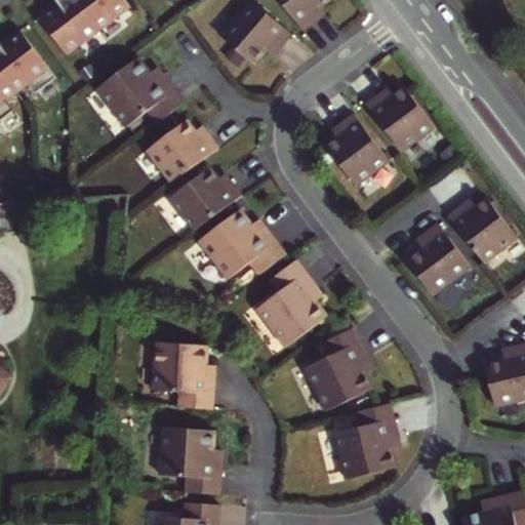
[(39,14),(68,54),(132,7),(126,0),(57,0),(58,0),(61,4),(55,8),(52,4),(39,14)]
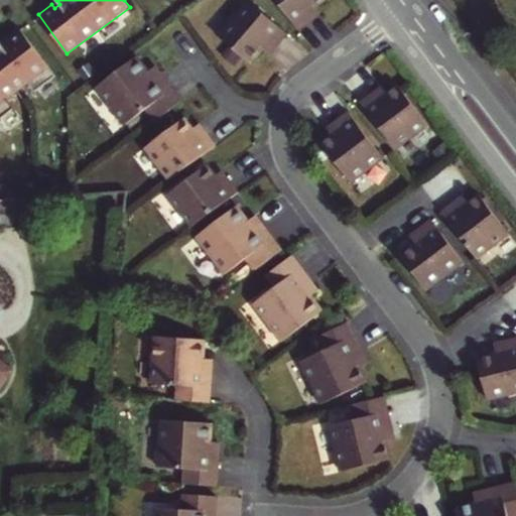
[(287,33),(249,0),(247,0),(218,35),(251,63),(264,48),(265,47),(263,46),(268,41),(275,47),(287,33)]
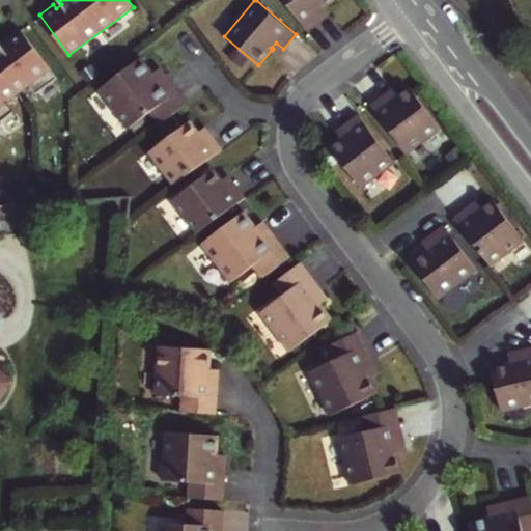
[(285,0),(308,30),(324,18),(317,9),(324,5),(325,7),(333,0),(285,0)]
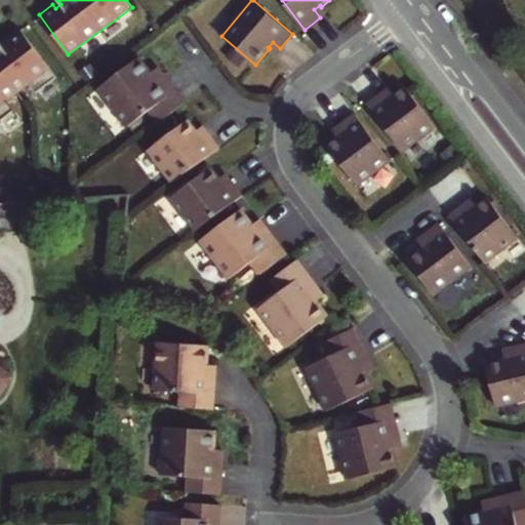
[(321,7),(320,5),(314,9),(320,17),(326,13),(321,7)]
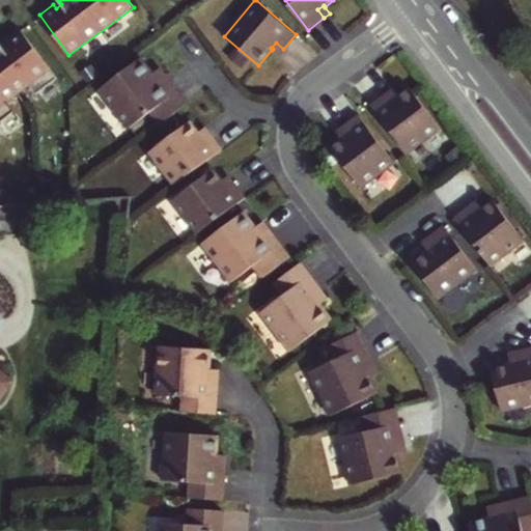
[(0,120),(12,111),(5,102),(29,85),(36,94),(57,79),(21,30),(6,40),(9,45),(4,49),(1,45),(0,43),(0,120)]
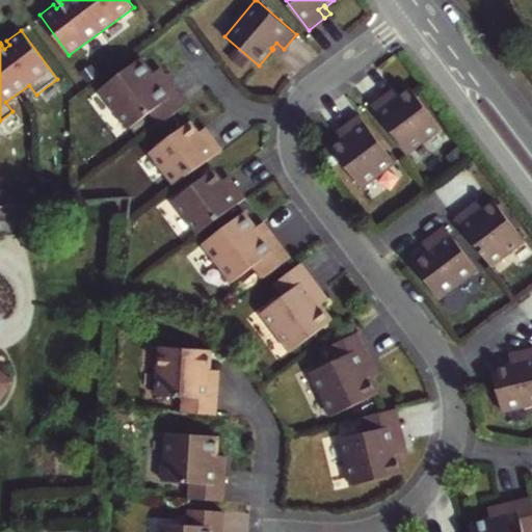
[(276,43),(271,48),(273,49),(272,50),(278,55),(284,49),(276,43)]
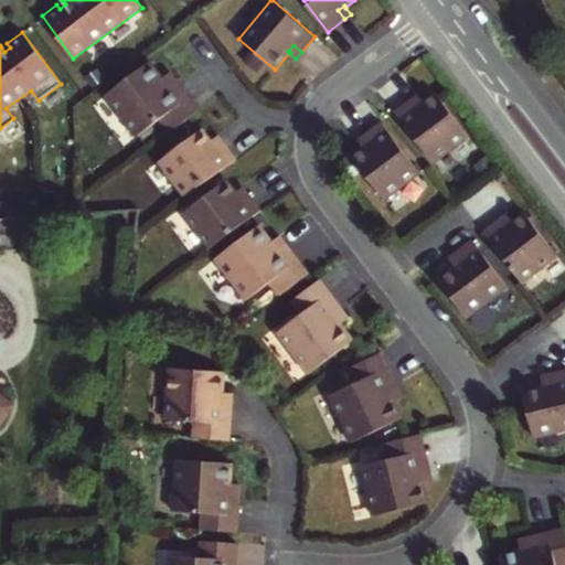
[(160,119),(170,132),(200,110),(176,78),(166,86),(161,81),(163,78),(150,62),(107,95),(138,136),(160,119)]
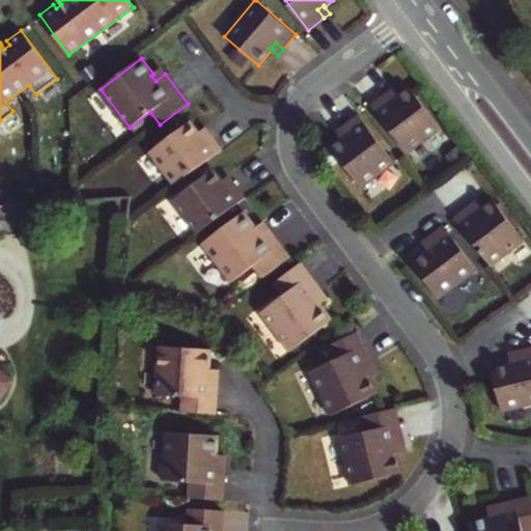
[(160,67),(154,74),(151,76),(156,81),(165,74),(160,67)]
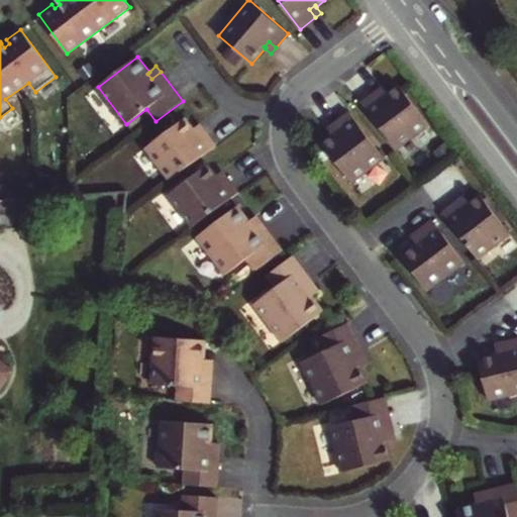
[(384,100),(378,92),(363,103),(396,148),(429,124),(400,85),(389,93),(388,94),(390,97),(384,100)]
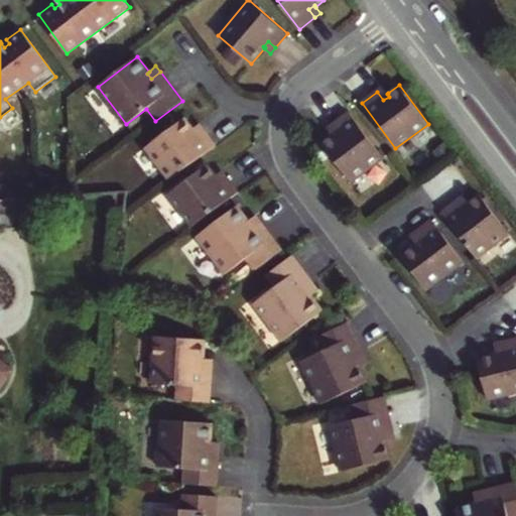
[(383,100),(389,97),(387,94),(388,93),(383,87),(377,92),(383,100)]
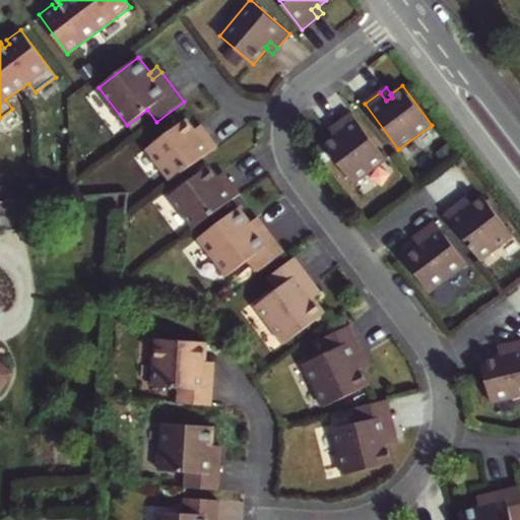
[(324,143),(353,183),(386,158),(351,113),(337,124),(343,133),(338,137),(336,134),(335,136),(324,143)]
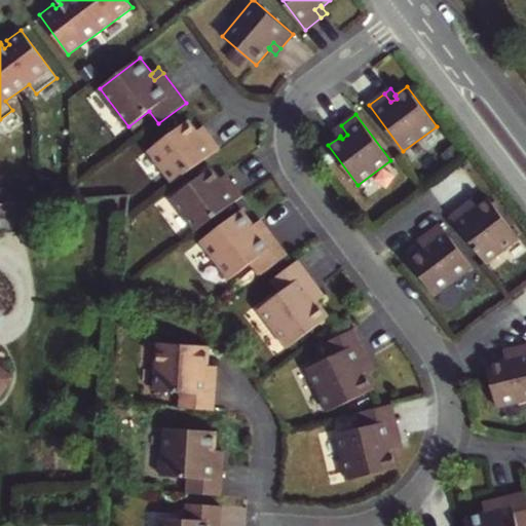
[(188,120),(148,150),(174,183),(220,148),(209,133),(199,140),(195,134),(197,133),(196,132),(188,120)]
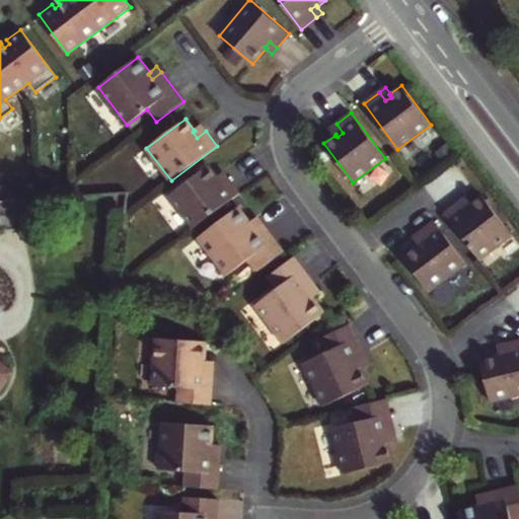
[(336,134),(338,137),(343,133),(337,124),(329,129),(335,136),(336,134)]
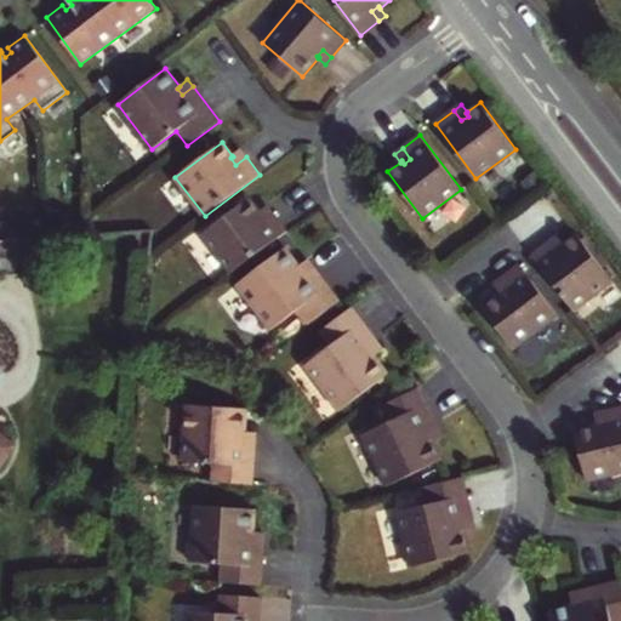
[(240,149),(232,155),(233,157),(231,158),(235,165),(246,157),(240,149)]
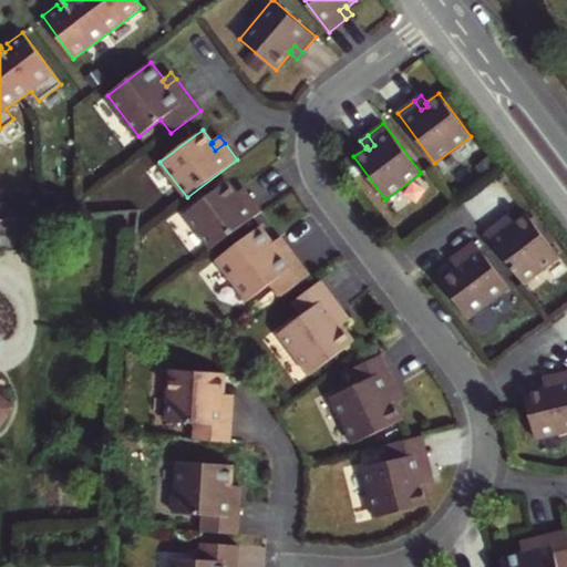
[(228,181),(185,213),(212,249),(261,212),(249,195),(239,202),(235,196),(238,194),(237,193),(228,181)]
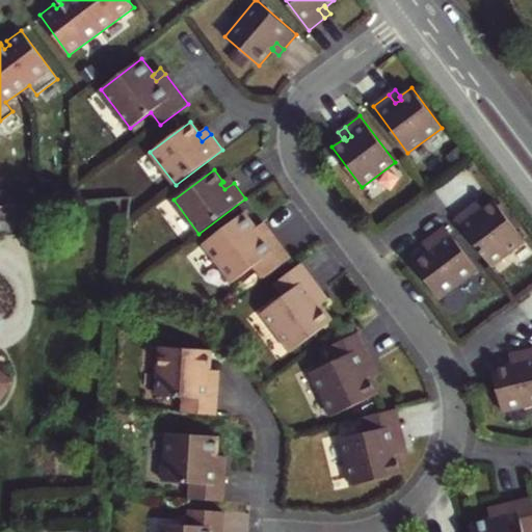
[(229,176),(222,181),(223,182),(220,184),(224,189),(234,183),(229,176)]
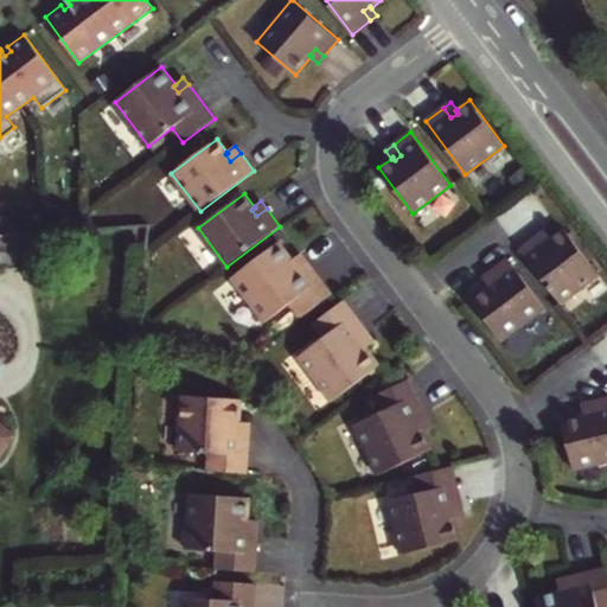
[(545,246),(538,236),(521,249),(561,302),(599,274),(564,228),(550,238),(553,242),(545,246)]
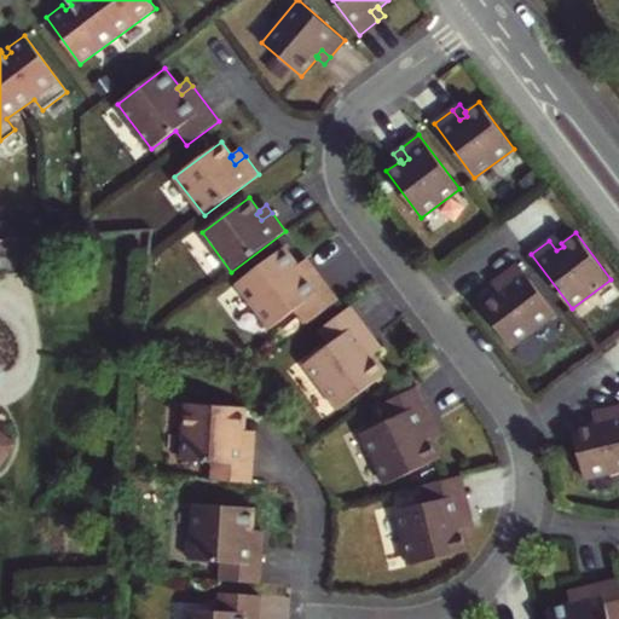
[(561,243),(562,242),(556,235),(549,241),(556,250),(563,247),(561,243)]
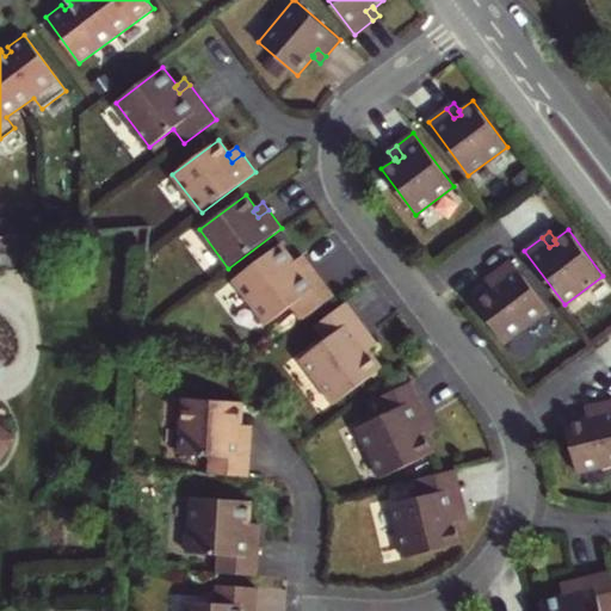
[(292,306),(303,320),(334,296),(308,261),(298,270),(294,264),(295,261),(294,260),(281,244),(234,279),(267,323),(292,306)]
